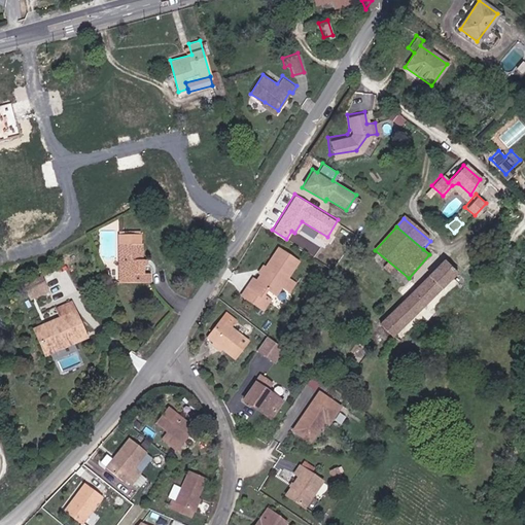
[(141,259),(140,246),(139,238),(117,239),(118,247),(120,285),(150,283),(150,275),(142,275),(141,266),(141,259)]
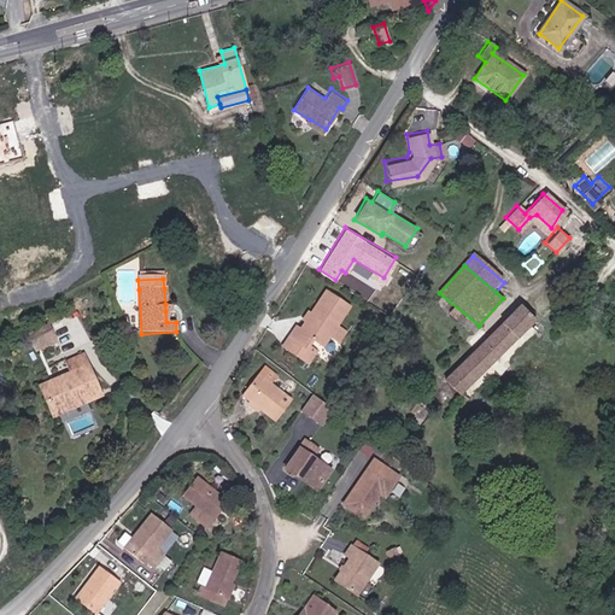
[(297,323),(290,334),(282,346),(309,362),(316,350),(305,343),(310,333),(323,341),(349,302),(326,287),(300,327),(297,323)]
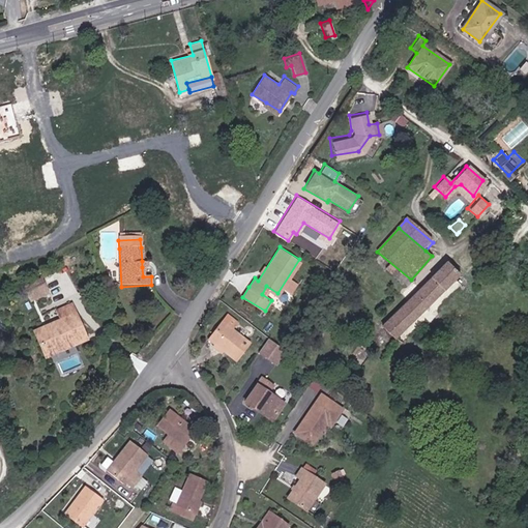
[(382,326),(396,339),(452,282),(459,274),(447,263),(446,261),(382,326)]
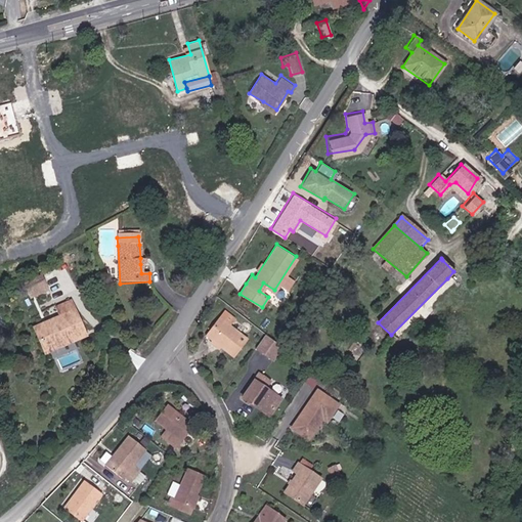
[(29,297),(48,288),(41,271),(22,280),(29,297)]
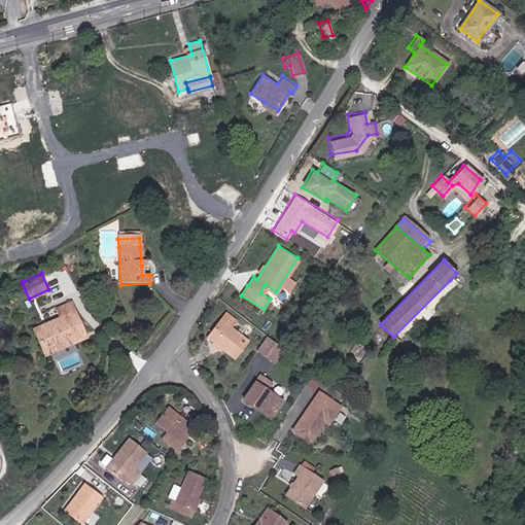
[(61,336),(78,327),(66,299),(63,292),(49,298),(53,305),(56,312),(30,322),(38,343),(60,333),(61,336)]
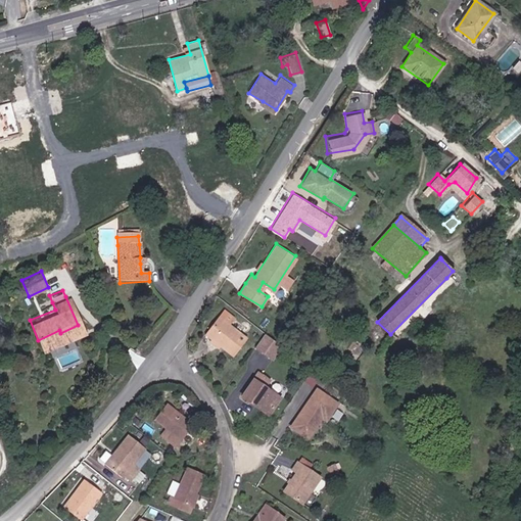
[(224,313),(215,326),(208,334),(215,340),(235,357),(247,339),(231,326),(235,320),(224,313)]
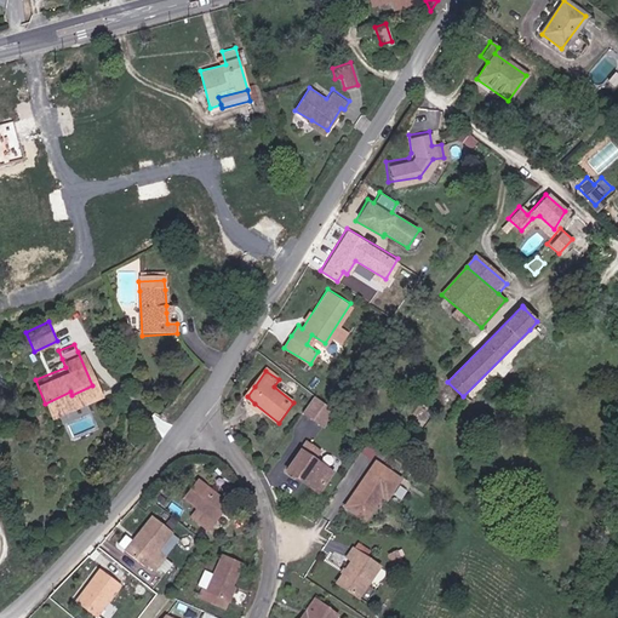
[(321,424),(331,406),(312,395),(301,412),(321,424)]
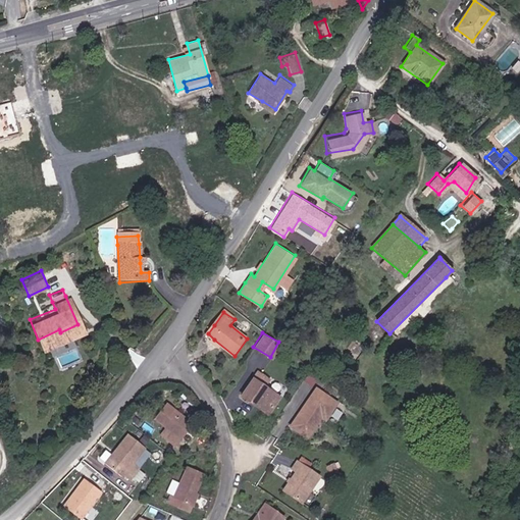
[(273,383),(257,372),(241,396),(250,403),(252,401),(267,412),(279,396),(270,388),(273,383)]
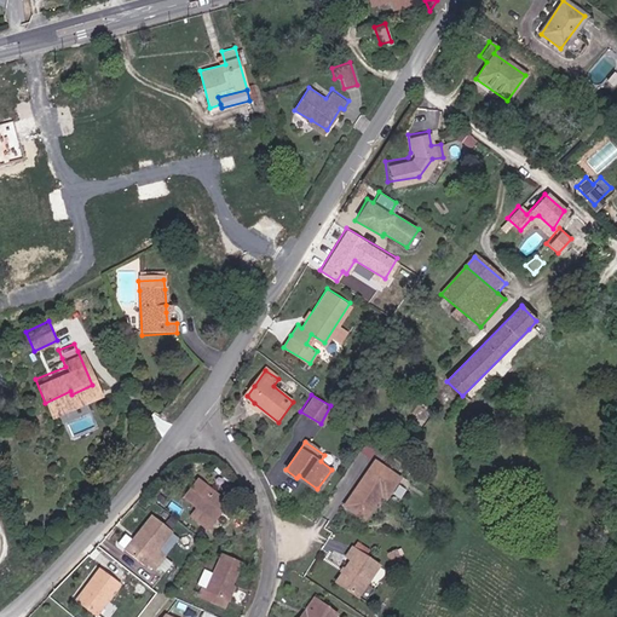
[(387,497),(399,477),(379,462),(375,460),(355,494),(346,506),(367,518),(381,494),(387,497)]
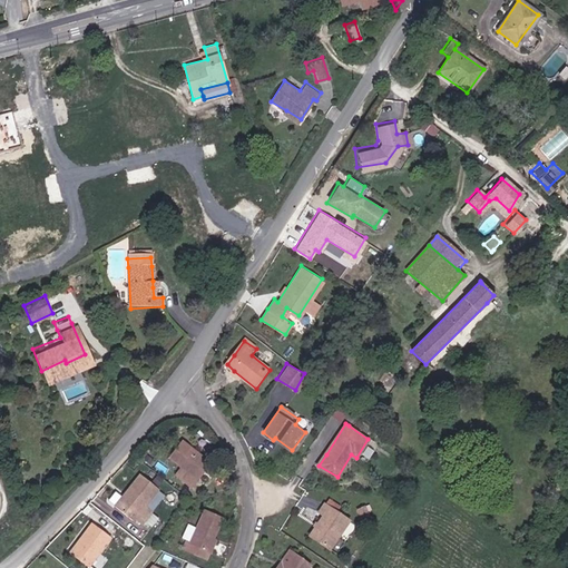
[(169,454),(179,462),(174,469),(191,483),(209,461),(183,439),(169,454)]
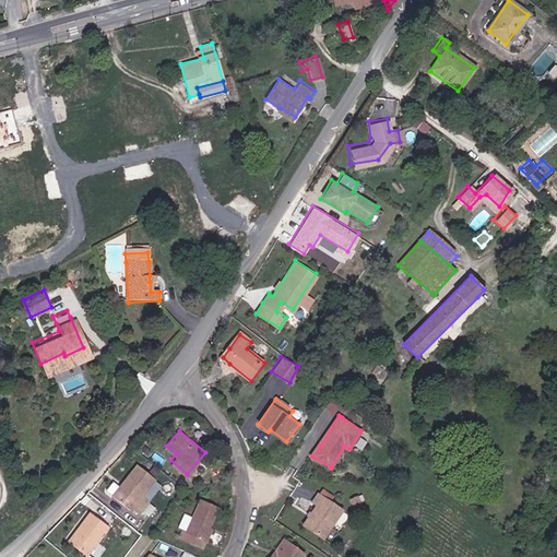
[(157,480),(140,465),(115,498),(133,511),(135,508),(141,512),(151,500),(146,496),(157,480)]
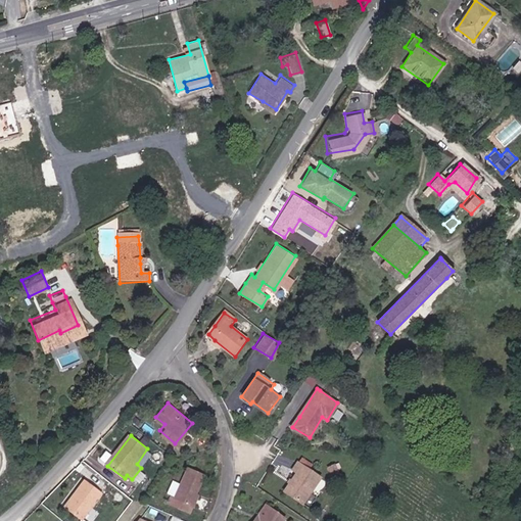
[(293,472),(296,475),(283,493),(301,506),(309,494),(318,479),(297,465),(293,472)]
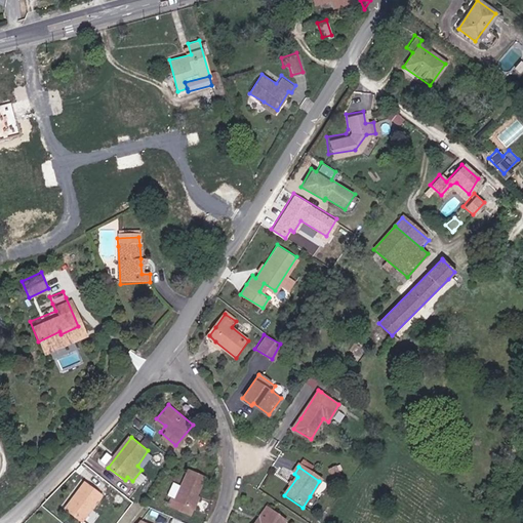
[(189,469),(175,498),(194,507),(198,496),(195,495),(204,476),(189,469)]
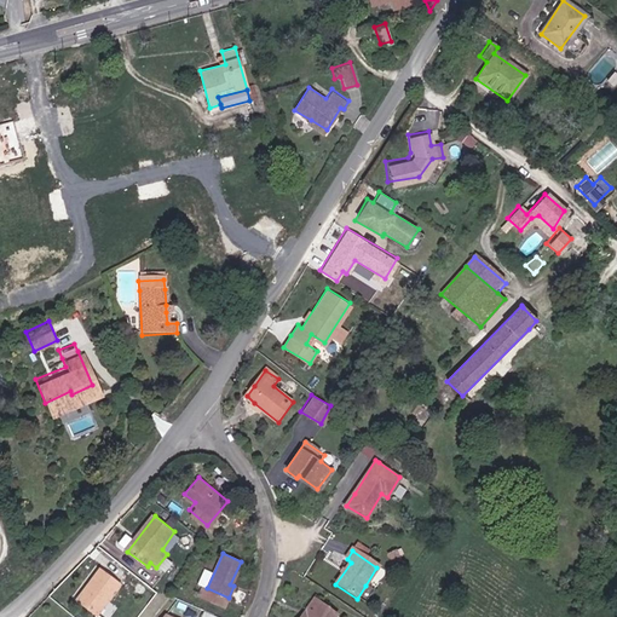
[(94,613),(119,584),(99,570),(76,599),(94,613)]
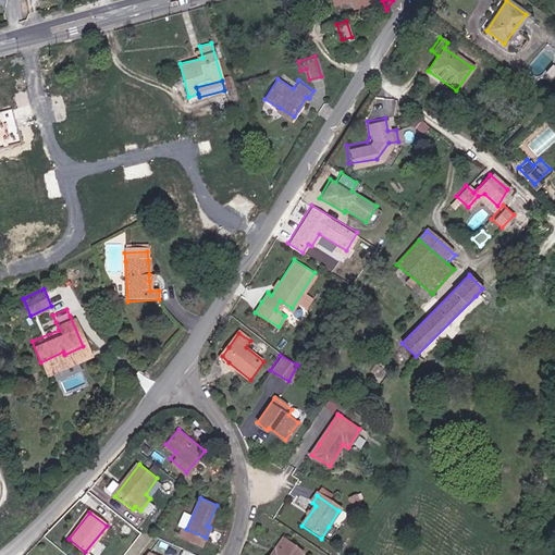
[(200,549),(206,538),(186,529),(182,541),(200,549)]
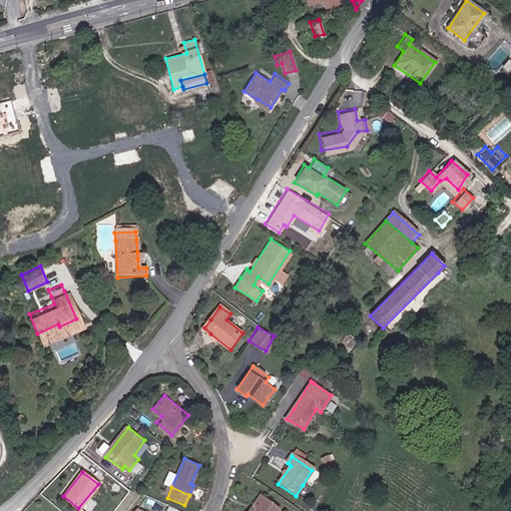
[(262,495),(250,509),(252,510),(257,510),(267,498),(262,495)]
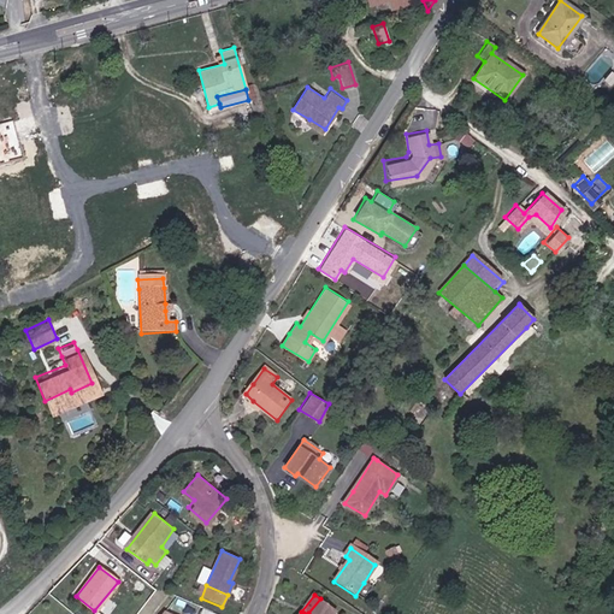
[(342,613),(320,598),(308,613),(303,613),(301,612),(299,613),(342,613)]
